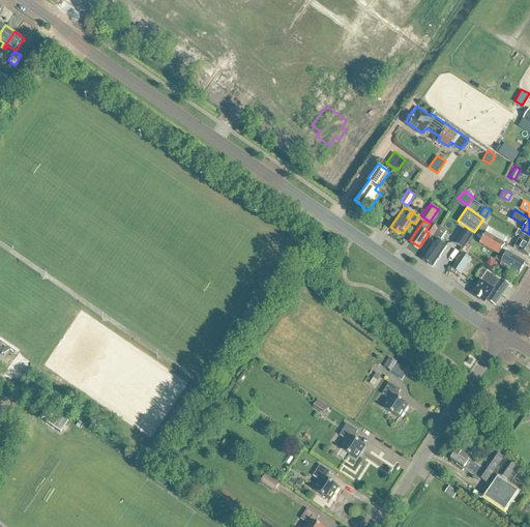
[(432,265),(446,244),(439,239),(446,230),(440,226),(432,238),(435,240),(422,258),(432,265)]
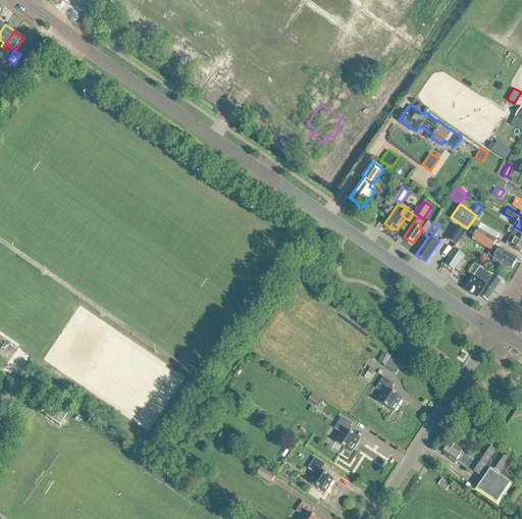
[(456,244),(465,230),(457,224),(448,238),(456,244)]
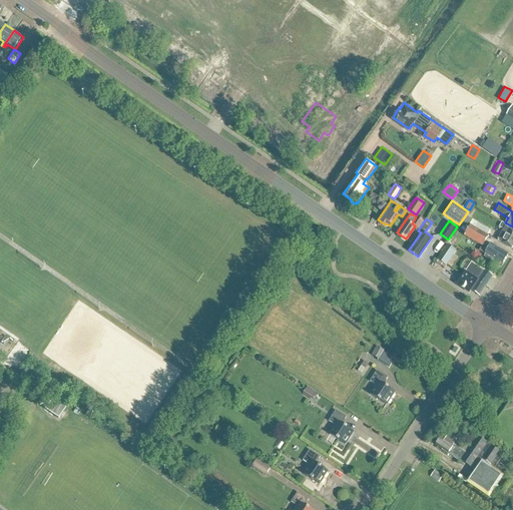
[(511,247),(512,243),(512,228),(505,224),(506,222),(502,220),(499,225),(503,227),(497,238),(511,247)]
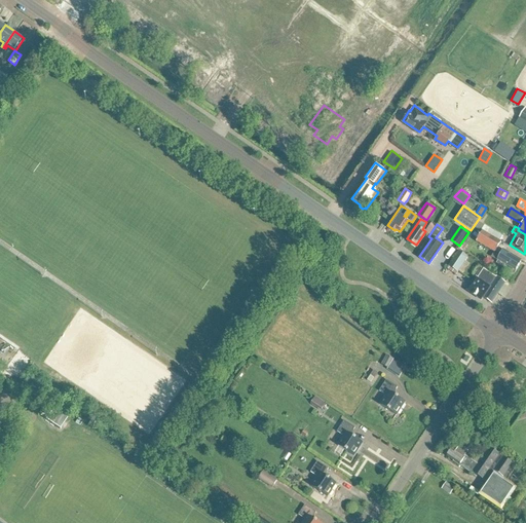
[(487,232),(499,239),(502,234),(490,227),(487,232)]
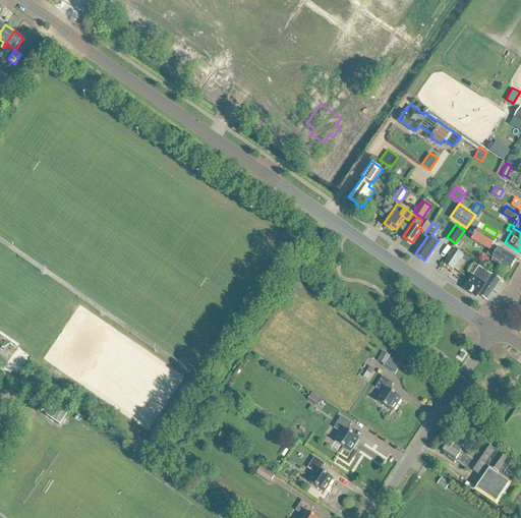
[(495,237),(482,230),(477,227),(471,237),(489,248),(496,237),(495,237)]
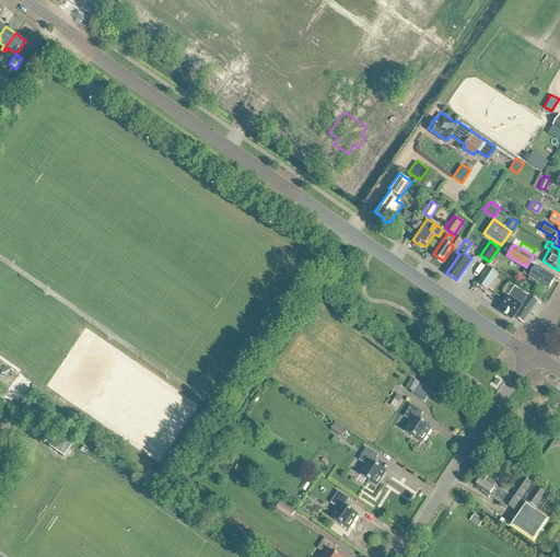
[(535,265),(533,264),(529,269),(527,268),(525,274),(531,276),(528,279),(536,283),(537,280),(548,287),(555,276),(535,265)]
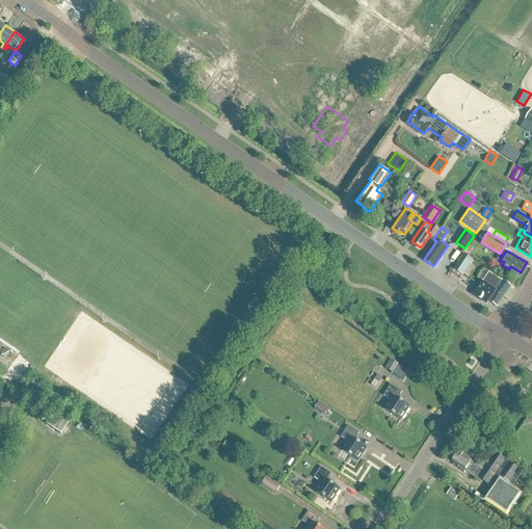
[(461,275),(473,259),(463,253),(452,269),(461,275)]
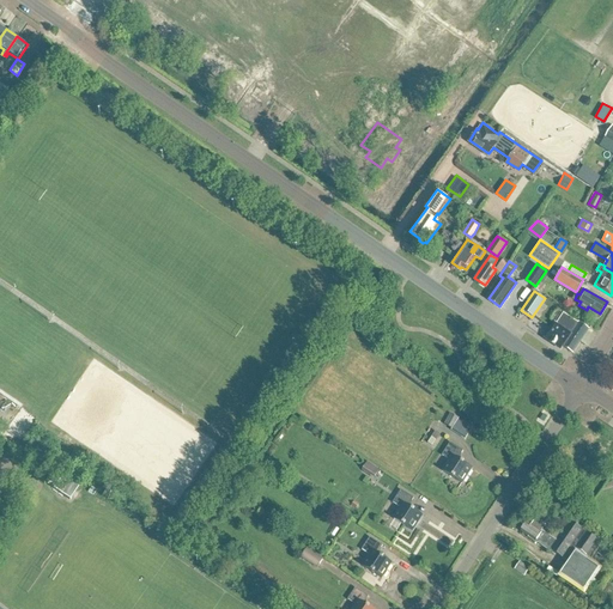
[(588,328),(572,317),(563,310),(556,322),(554,321),(545,336),(560,347),(563,345),(572,351),(588,328)]
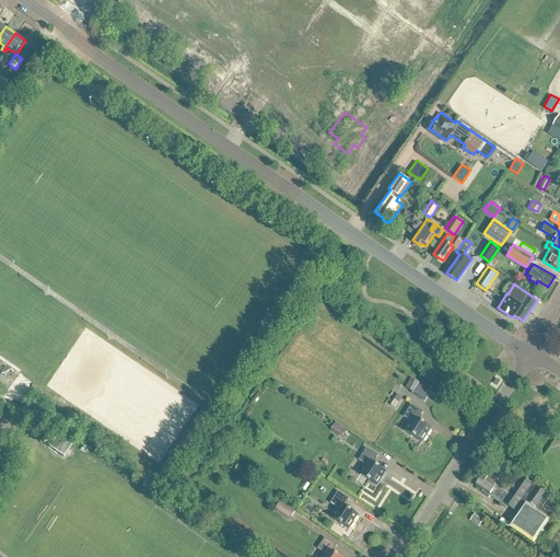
[(448,345),(454,336),(450,333),(444,341),(448,345)]
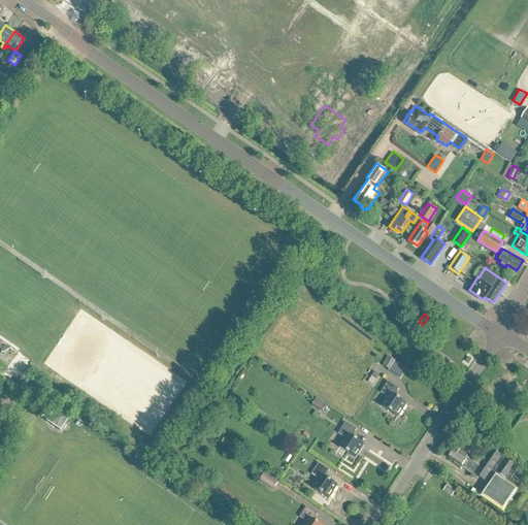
[(390,368),(395,359),(388,355),(383,364),(390,368)]
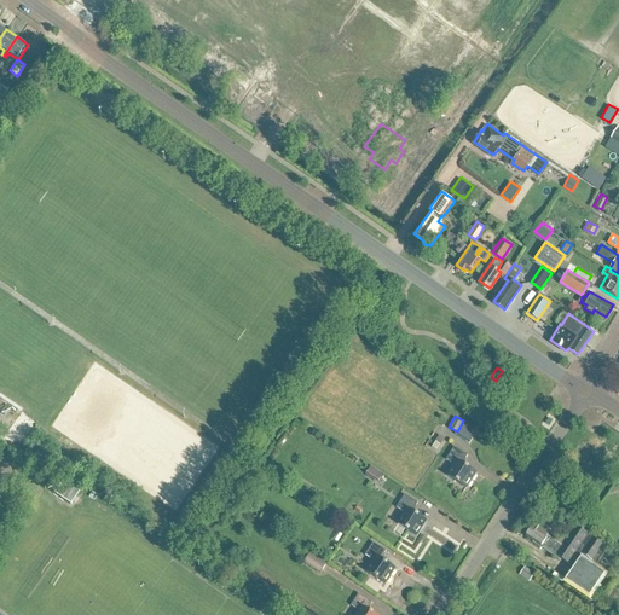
[(466,464),(462,462),(468,453),(455,445),(446,458),(453,463),(446,473),(456,480),(458,481),(467,486),(476,471),(468,465),(469,465),(467,464),(466,464)]
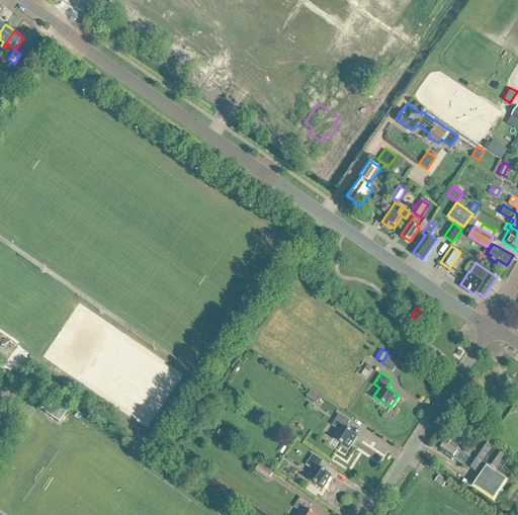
[(63,378),(56,390),(60,393),(67,381),(63,378)]
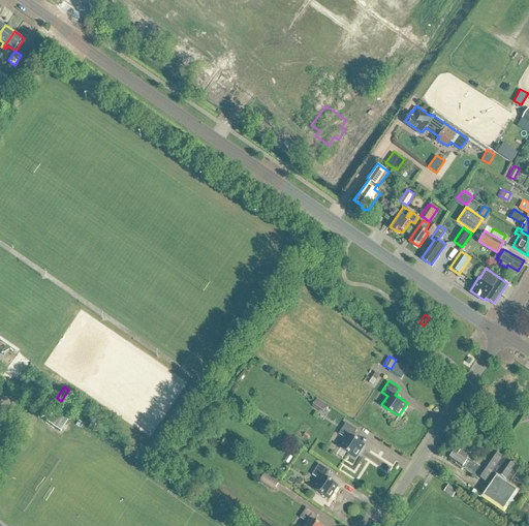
[(322,410),(328,403),(317,397),(312,404),(319,409),(319,408),(322,410)]
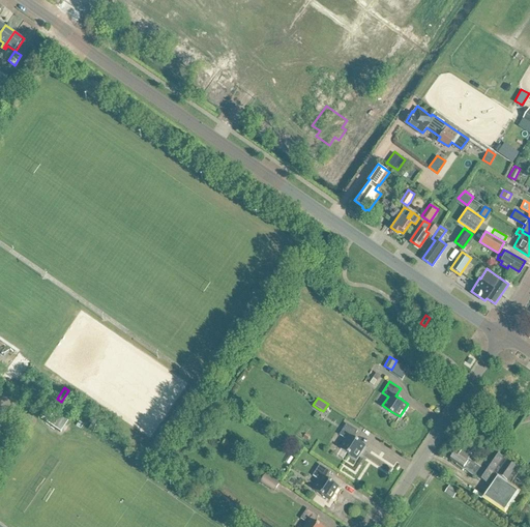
[(67,418),(54,409),(46,420),(59,431),(67,418)]
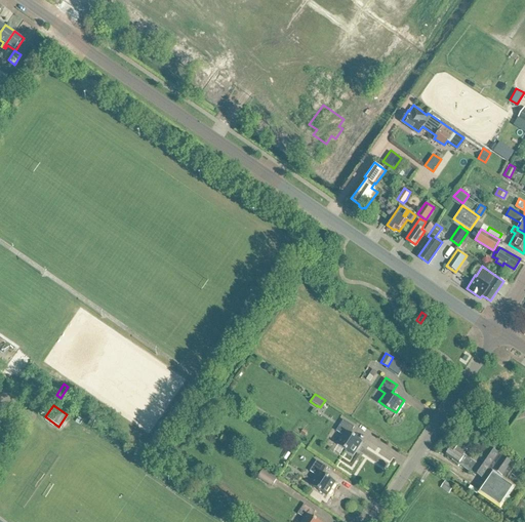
[(353,435),(350,432),(354,425),(344,417),(336,429),(342,433),(336,442),(345,447),(345,448),(346,449),(347,448),(353,453),(362,440),(355,436),(355,435),(353,434),(353,435)]
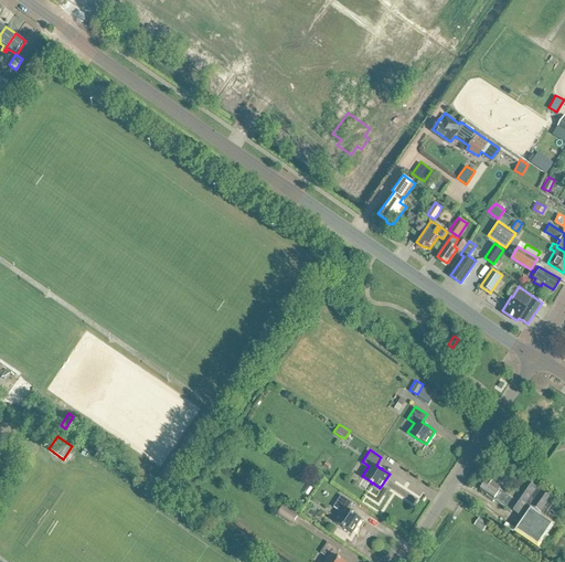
[(518,492),(494,476),(490,483),(486,480),(480,488),(487,492),(487,494),(493,498),(505,506),(507,505),(523,516),(515,527),(505,520),(504,523),(512,530),(513,529),(537,547),(555,522),(554,521),(555,520),(545,513),(555,499),(526,479),(518,492)]
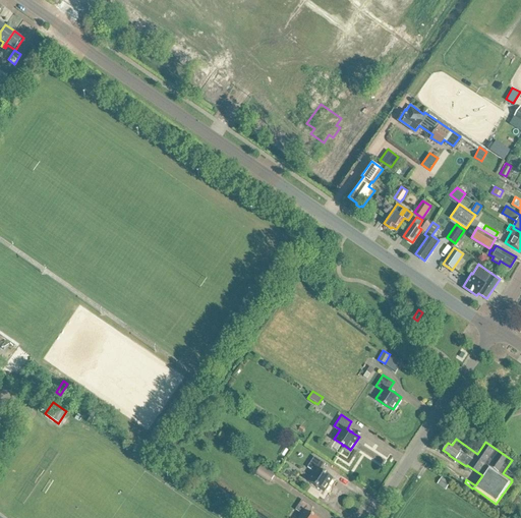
[(324,471),(321,469),(326,462),(314,455),(307,466),(313,470),(307,478),(315,484),(317,485),(325,490),(333,477),(326,472),(325,471),(324,471)]
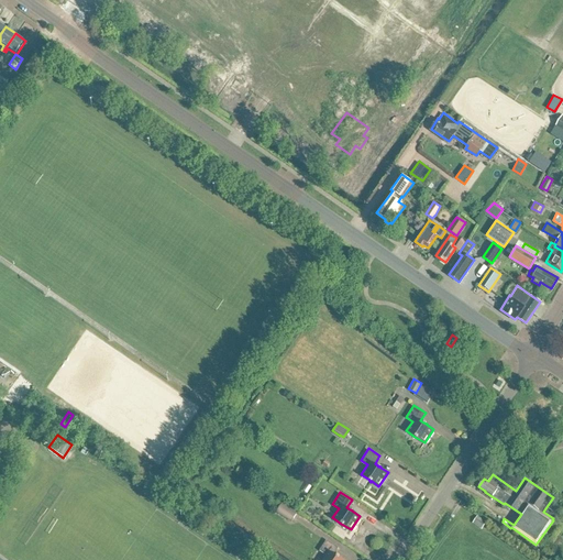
[(290,520),(297,512),(282,502),(276,511),(290,520)]
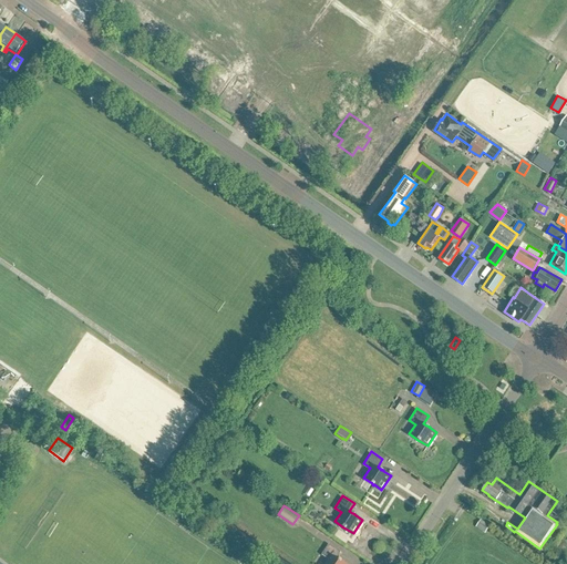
[(559,520),(564,514),(556,508),(552,513),(559,520)]
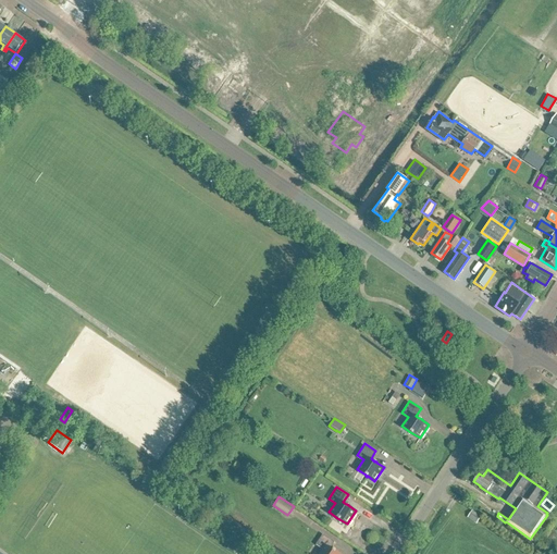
[(467,516),(477,522),(481,515),(472,508),(467,516)]
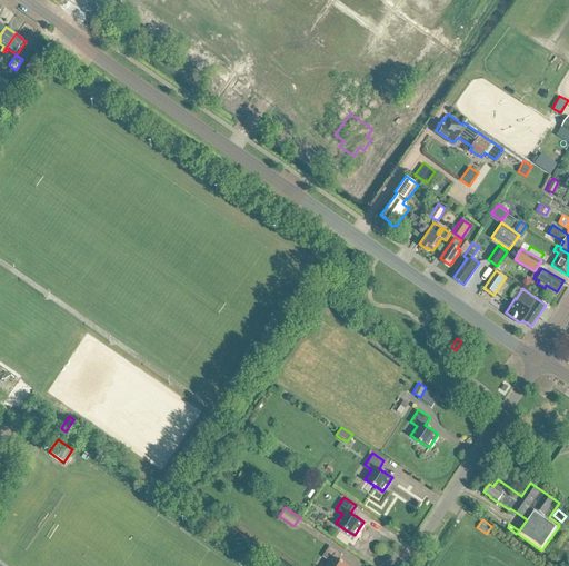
[(341,562),(337,558),(341,552),(330,544),(322,555),(329,559),(325,565),(348,565),(342,563),(343,562),(341,560),(341,562)]
